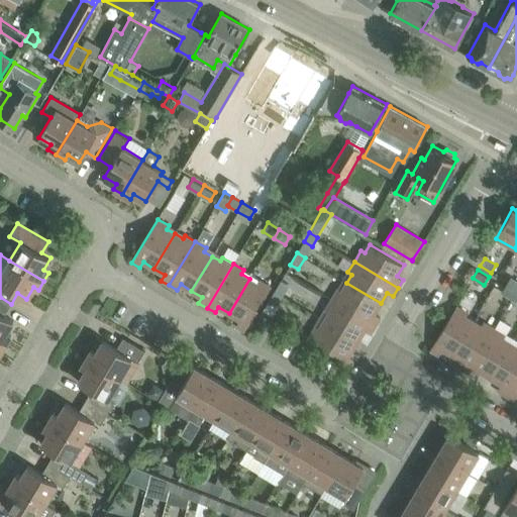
[(516,291),(516,289),(516,279),(511,276),(506,284),(516,291)]
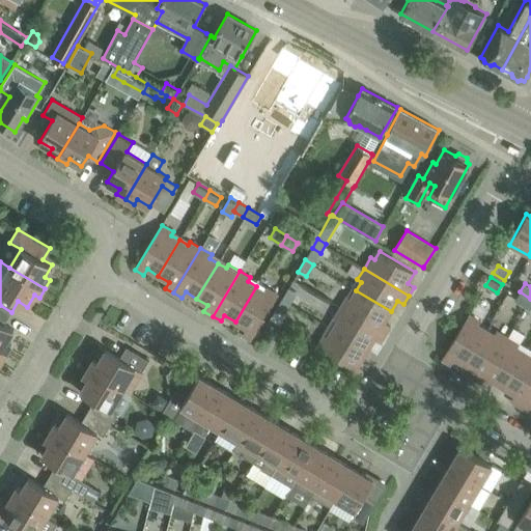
[(251,339),(278,295),(267,287),(264,290),(256,286),(235,322),(246,328),(243,334),(251,339)]
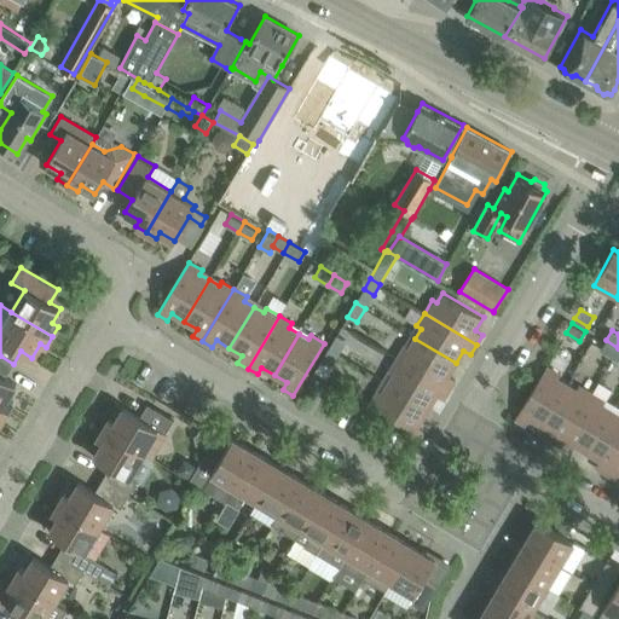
[(329,347),(339,353),(347,340),(336,334),(329,347)]
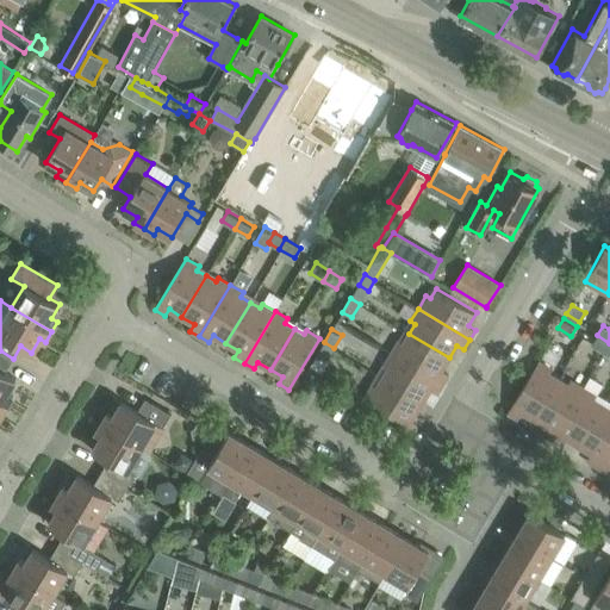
[(442,369),(449,358),(409,334),(403,342),(399,340),(391,353),(443,384),(448,374),(442,369)]
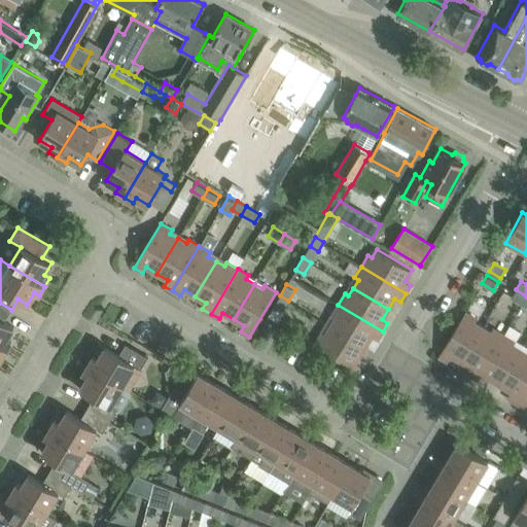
[(522,305),(526,296),(516,289),(511,297),(522,305)]
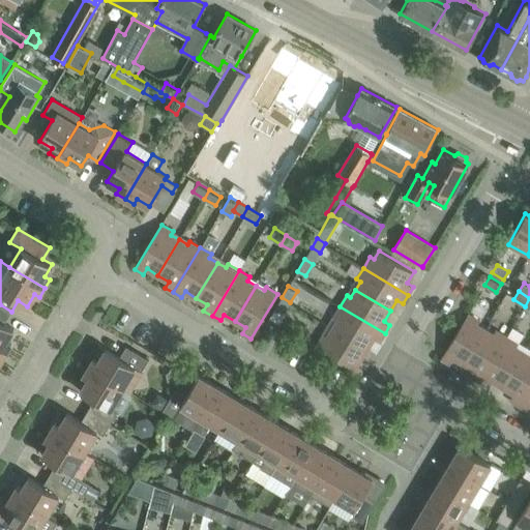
[(284,314),(290,302),(282,297),(275,308),(284,314)]
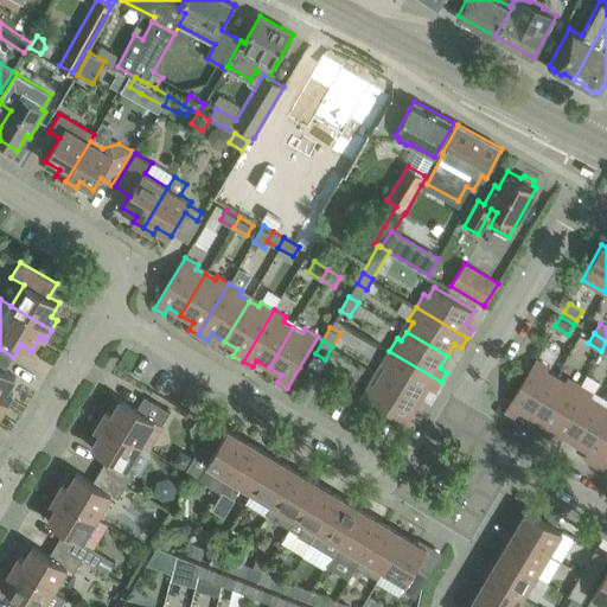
[(0,398),(7,403),(13,394),(7,390),(16,376),(5,370),(13,357),(0,349),(0,398)]
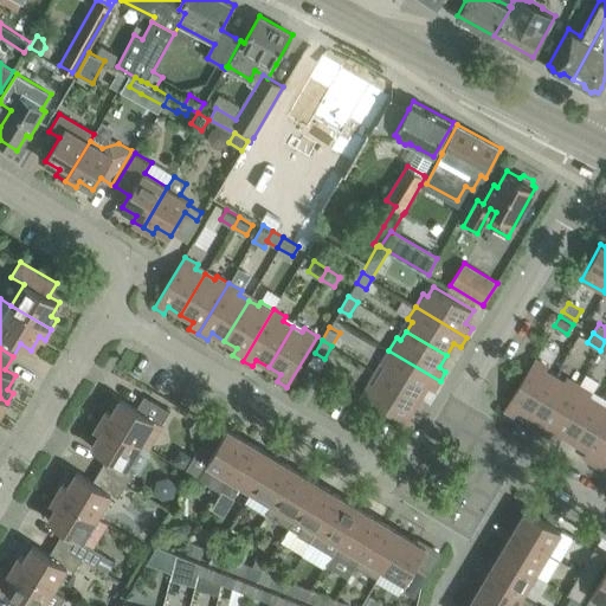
[(434,391),(440,381),(388,350),(381,362),(386,366),(380,375),(420,399),(427,387),(434,391)]
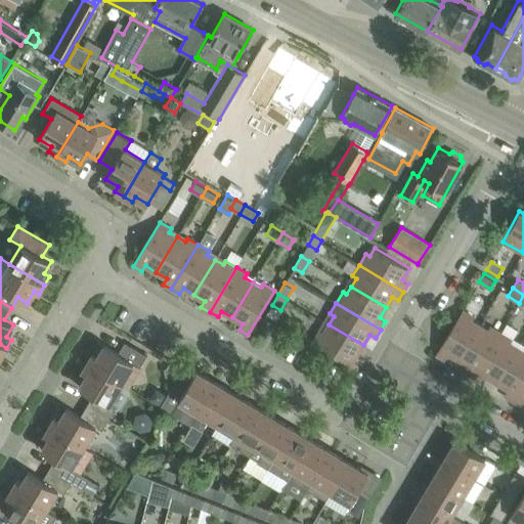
[(459,360),(480,324),(472,320),(474,316),(463,310),(436,354),(445,359),(448,353),(459,360)]
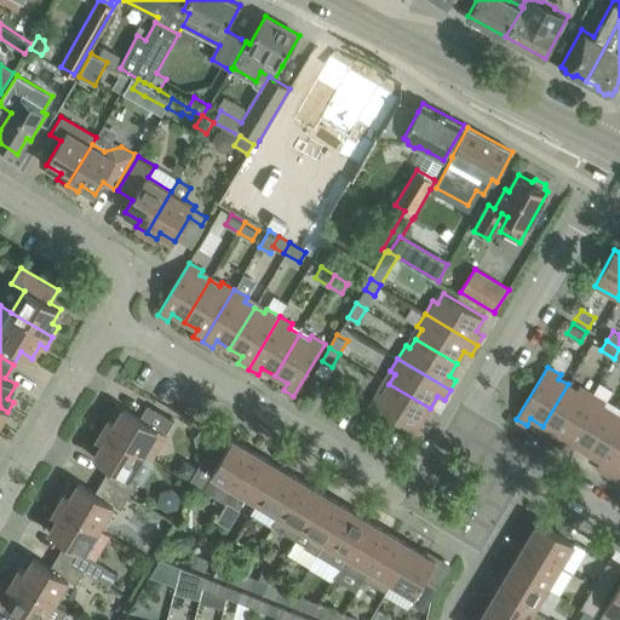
[(320,391),(327,378),(315,371),(308,383),(320,391)]
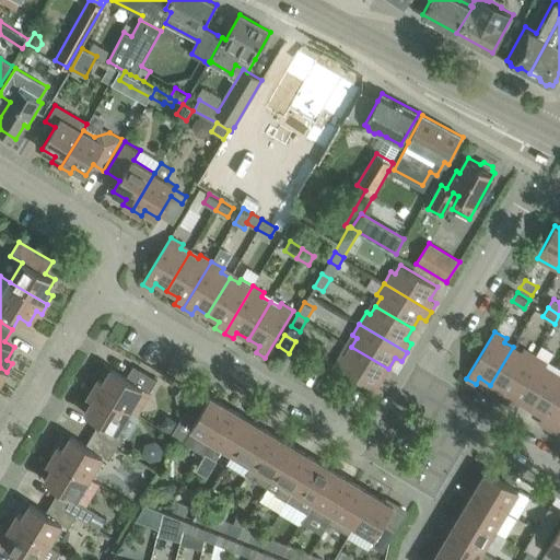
[(382,380),(388,369),(351,347),(346,354),(342,352),(335,365),(382,394),(387,384),(382,380)]
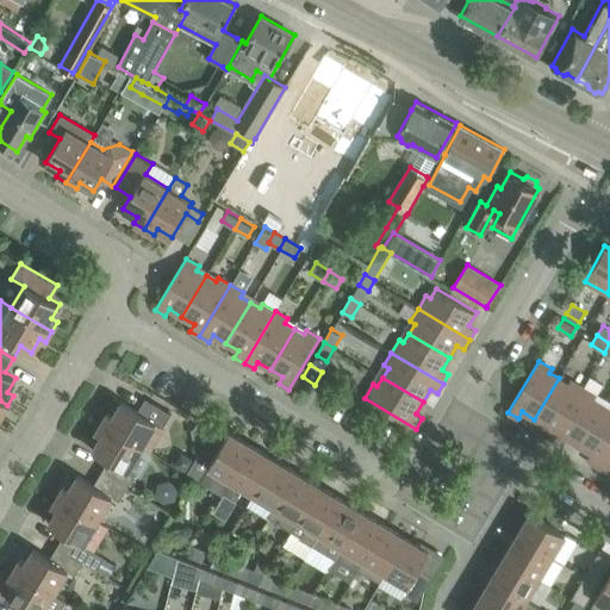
[(553,439),(584,387),(571,380),(568,384),(559,378),(534,419),(547,427),(543,434),(553,439)]
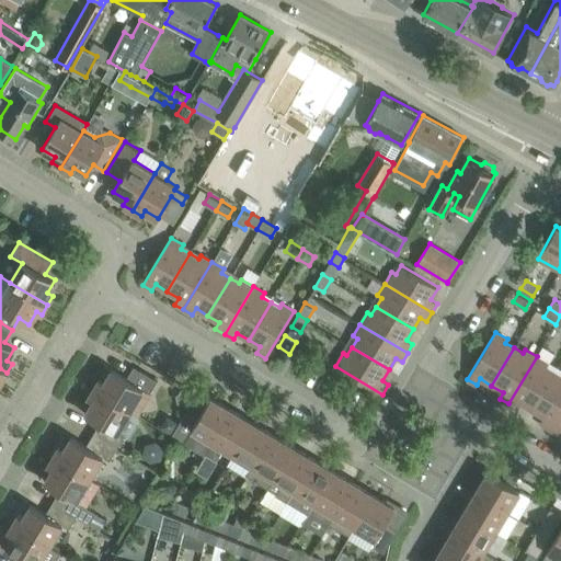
[(533,410),(554,373),(546,367),(548,363),(537,356),(508,403),(517,409),(521,402),(533,410)]
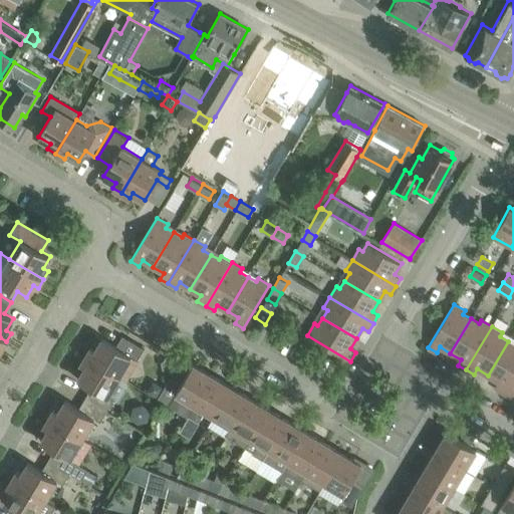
[(119,375),(126,379),(139,359),(138,359),(144,348),(122,335),(115,346),(102,338),(95,350),(90,347),(85,355),(119,375)]
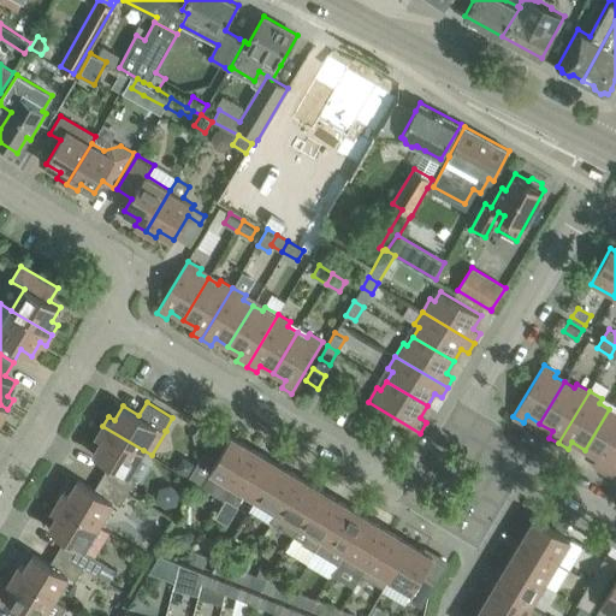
[(603,471),(615,446),(615,413),(609,409),(585,450),(597,457),(593,465),(603,471)]
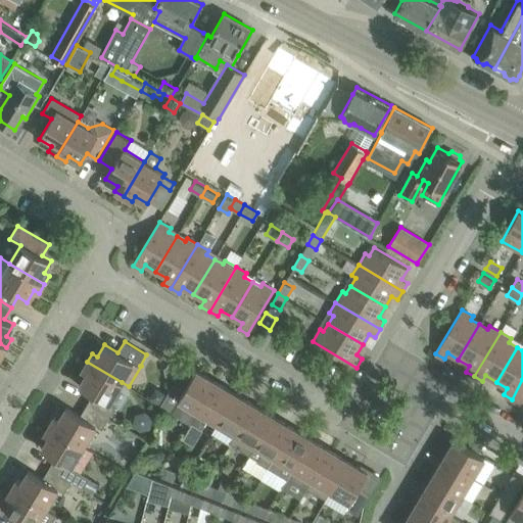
[(109,402),(122,382),(87,362),(82,370),(87,373),(80,385),(93,393),(87,405),(109,418),(115,407),(109,402)]
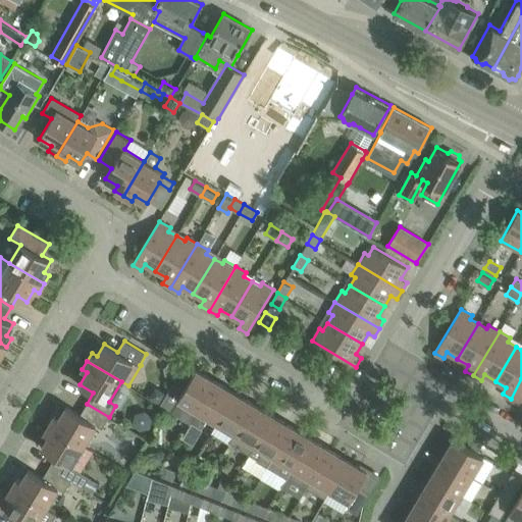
[(191,423),(192,421),(216,380),(197,369),(184,389),(173,382),(160,405),(191,423)]
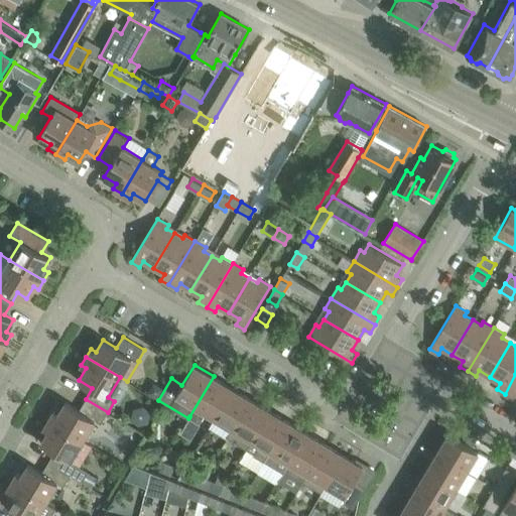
[(515,374),(505,394),(513,398),(515,393),(515,374)]
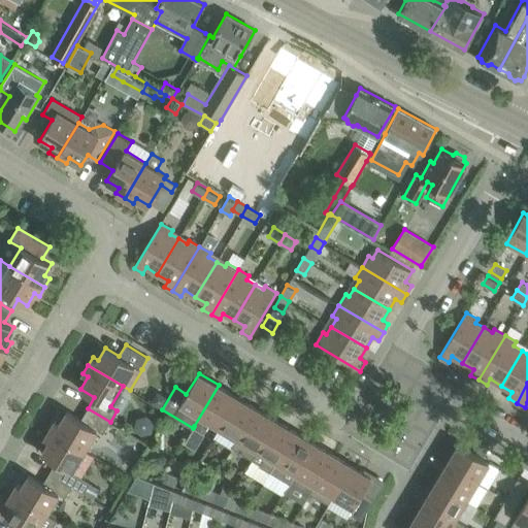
[(220,427),(237,396),(219,385),(194,426),(203,432),(210,421),(220,427)]
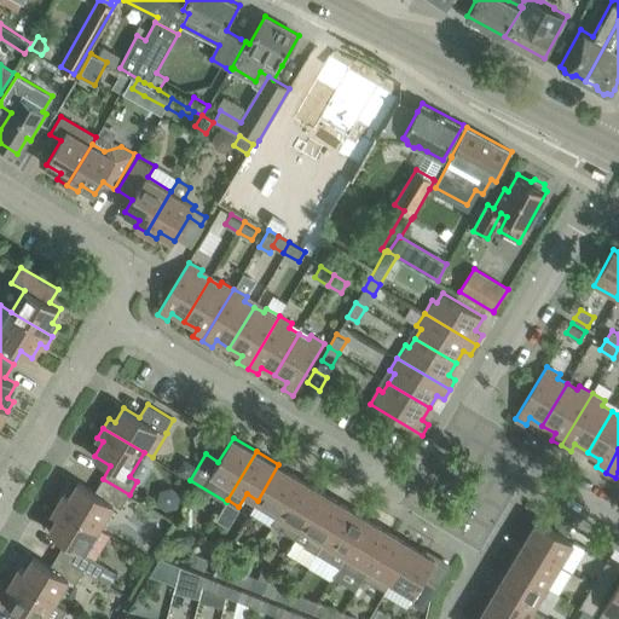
[(279,514),(301,479),(278,464),(258,501),(279,514)]
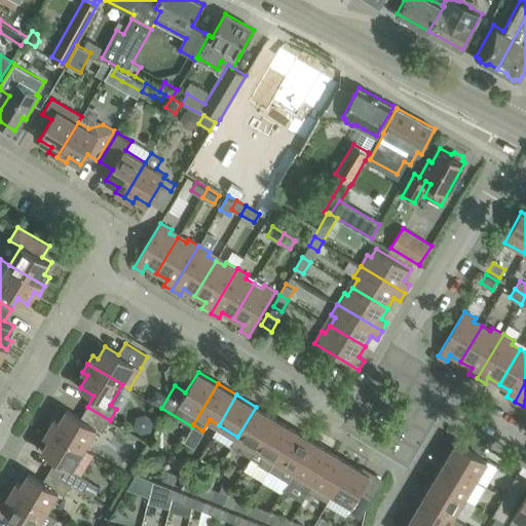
[(103,431),(110,420),(87,407),(80,418),(67,410),(60,421),(54,419),(49,427),(84,448),(97,427),(103,431)]
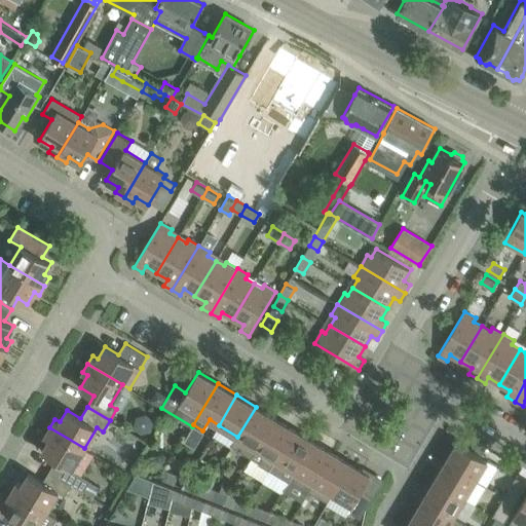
[(252,457),(257,448),(274,418),(256,407),(237,437),(232,446),(252,457)]
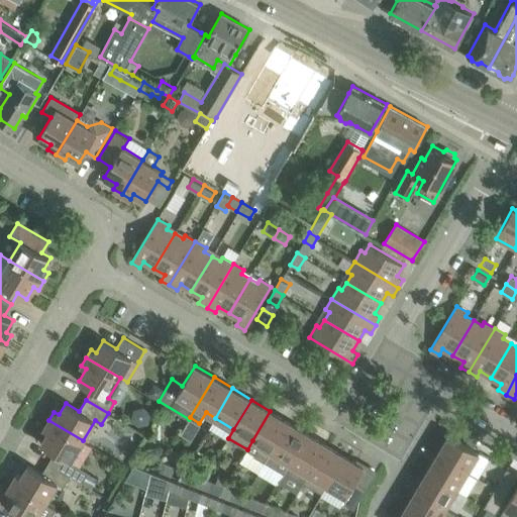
[(265,461),(289,422),(270,411),(252,440),(260,444),(253,455),(265,461)]
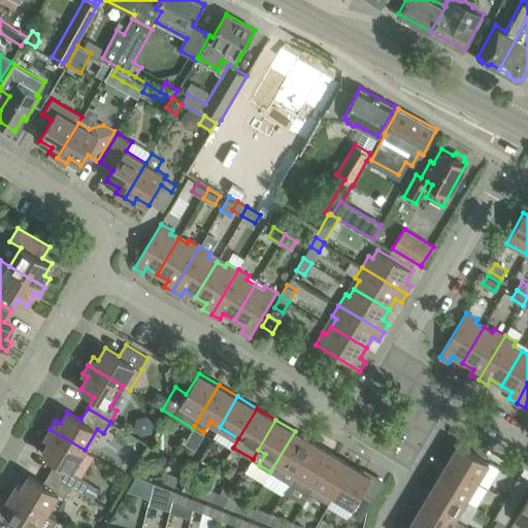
[(72,470),(85,450),(50,429),(44,437),(50,440),(42,453),(56,461),(50,472),(72,485),(84,492),(89,482),(78,474),(72,470)]
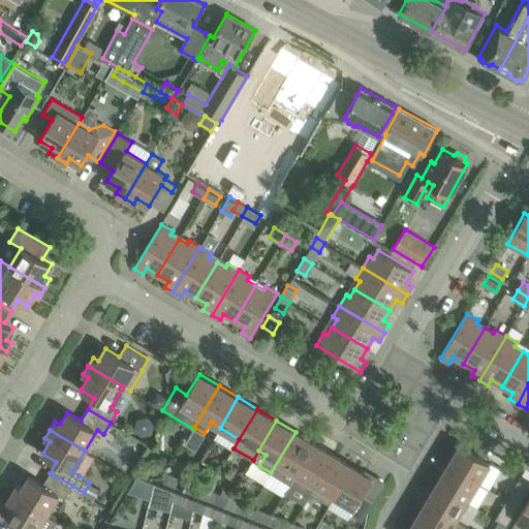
[(290,484),(297,473),(315,443),(296,432),(271,472),(290,484)]
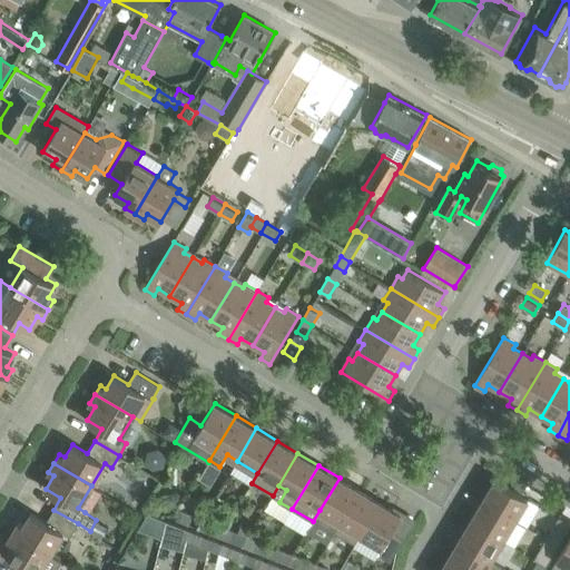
[(341,522),(360,490),(340,478),(320,510),(313,521),(333,534),(341,522)]
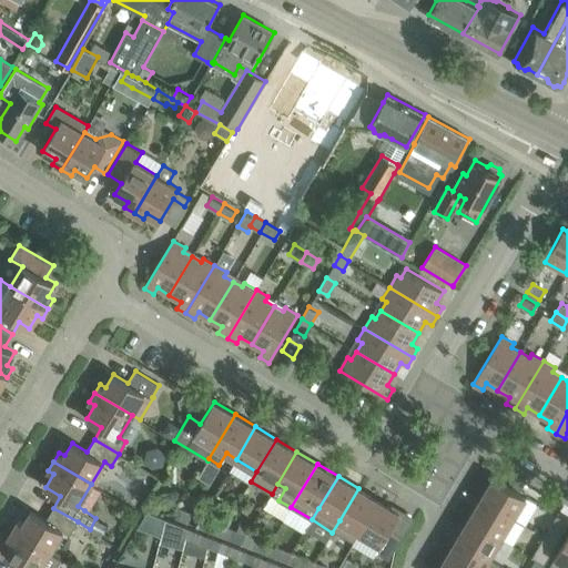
[(526,496),(511,487),(494,477),(482,497),(514,517),(526,496)]
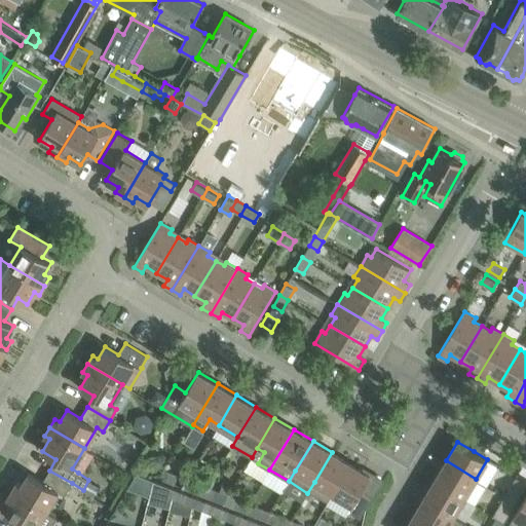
[(333,493),(351,463),(332,452),(314,482),(333,493)]
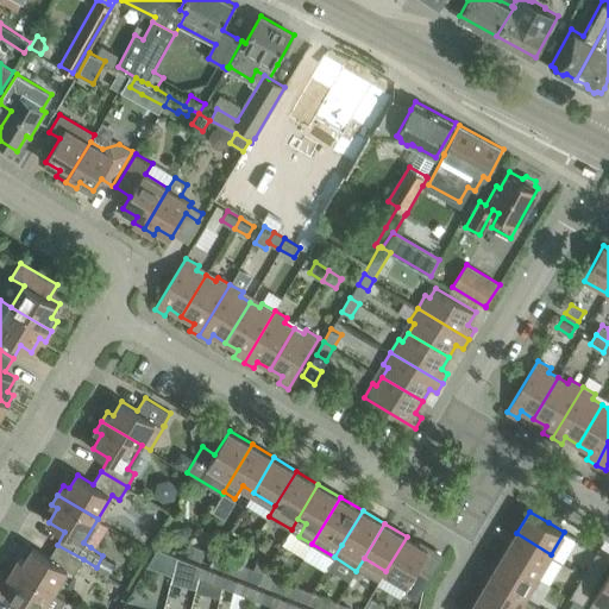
[(538,577),(551,554),(516,533),(502,556),(538,577)]
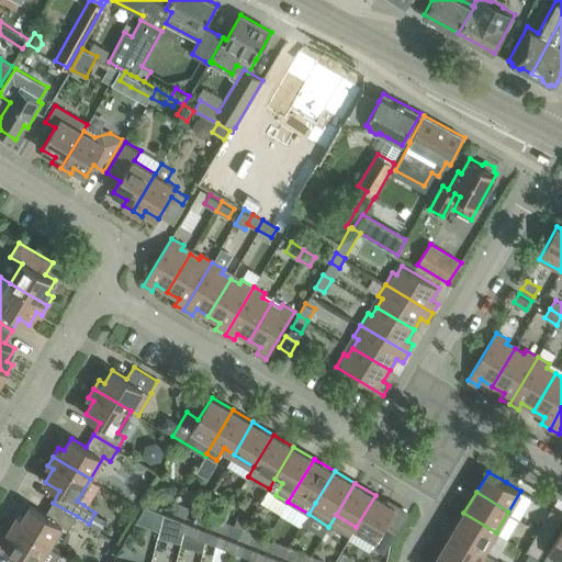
[(384,553),(398,530),(386,523),(396,507),(375,495),(356,527),(377,539),(372,546),(384,553)]
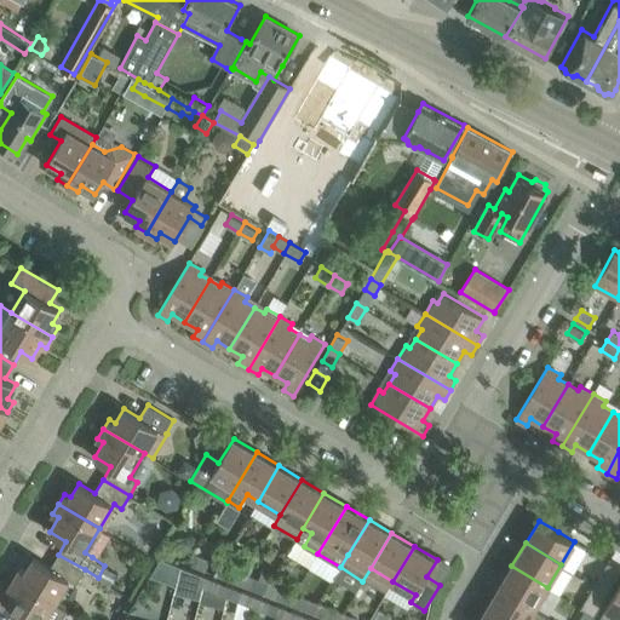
[(196,554),(191,564),(206,570),(210,560),(196,554)]
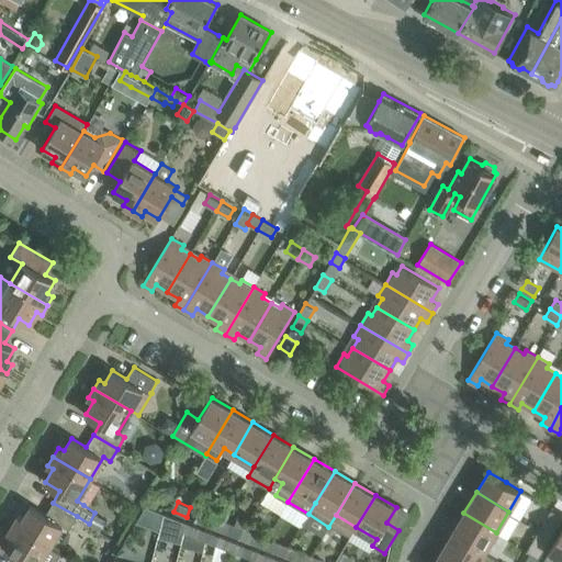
[(69,529),(77,516),(53,503),(45,515),(31,505),(23,518),(18,515),(12,524),(49,547),(63,525),(69,529)]
